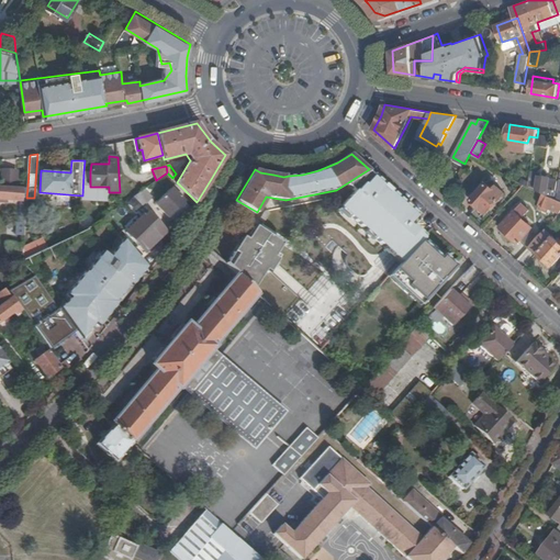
[(1,181),(15,182),(17,169),(1,168),(1,181)]
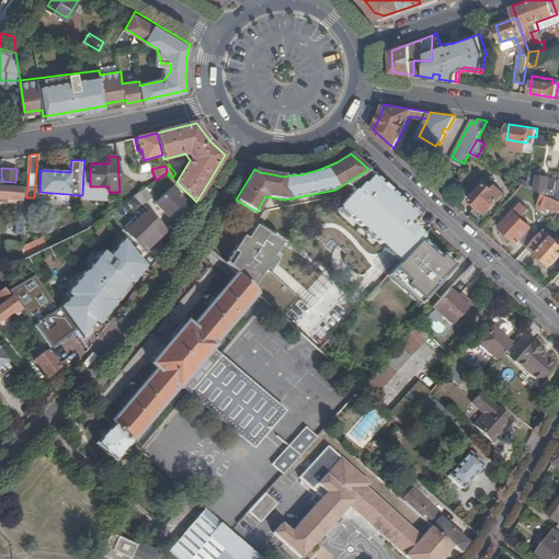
[(109,192),(109,186),(90,186),(90,171),(83,171),(82,195),(82,200),(107,200),(109,192)]
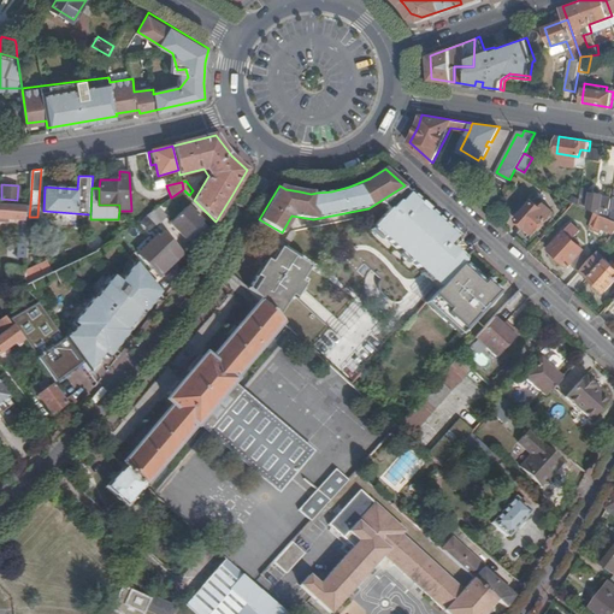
[(598,212),(607,216),(609,205),(610,206),(612,196),(603,194),(603,193),(592,192),(589,208),(598,212)]
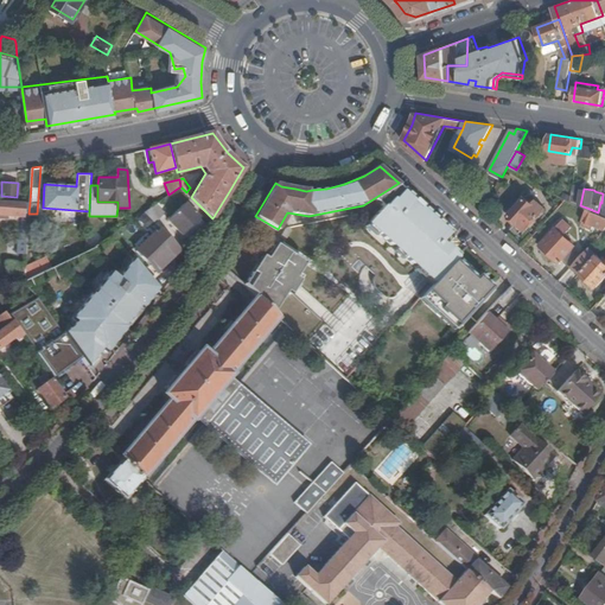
[(400,231),(405,228),(425,207),(406,190),(393,204),(392,202),(381,212),(400,231)]
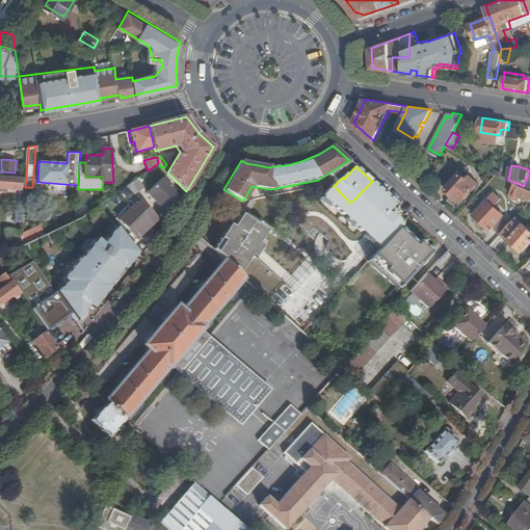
[(25,187),(26,178),(15,177),(15,173),(1,171),(0,176),(0,187),(20,188),(25,189),(25,187)]
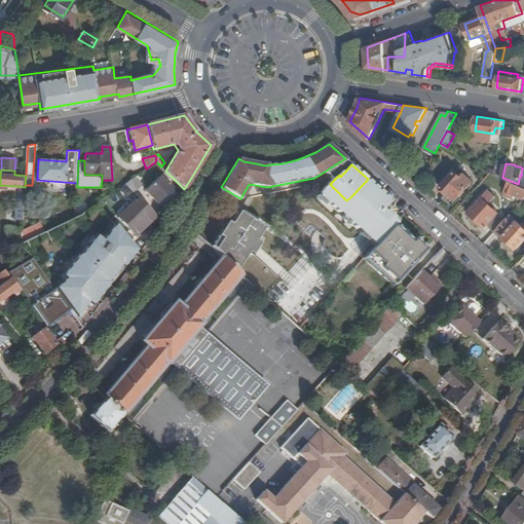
[(474,180),(466,174),(463,177),(456,172),(443,186),(457,198),(474,180)]
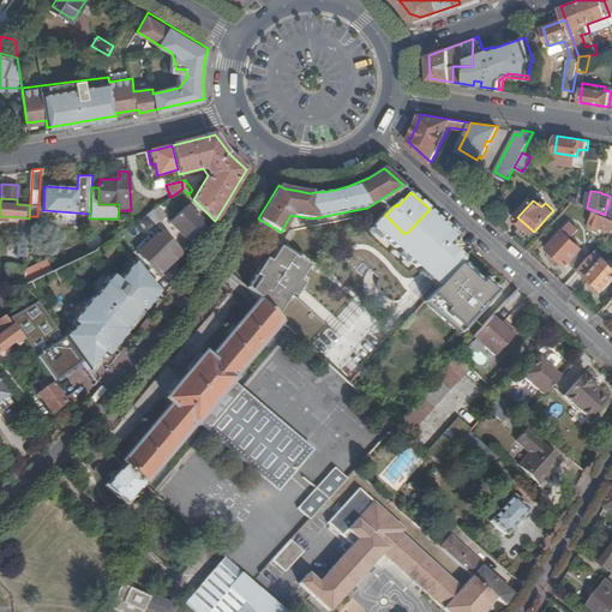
[(203,220),(187,204),(171,220),(185,235),(203,220)]
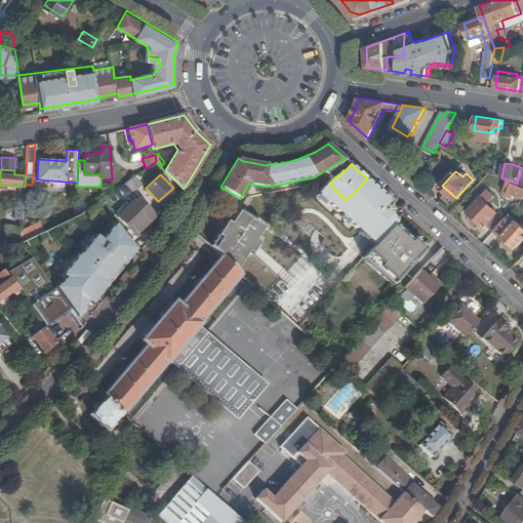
[(135,175),(125,182),(133,191),(143,184),(135,175)]
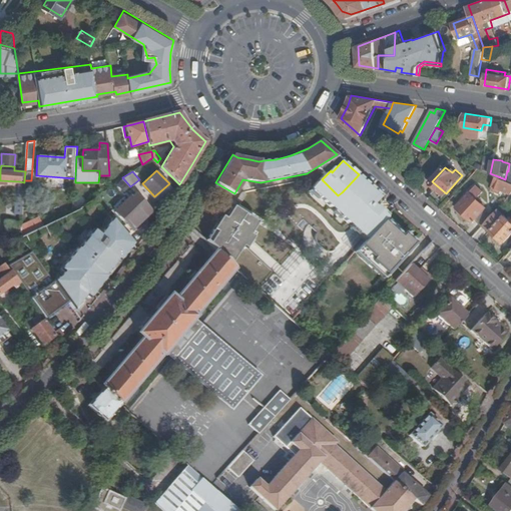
[(358,206),(375,188),(368,182),(359,174),(342,192),(358,206)]
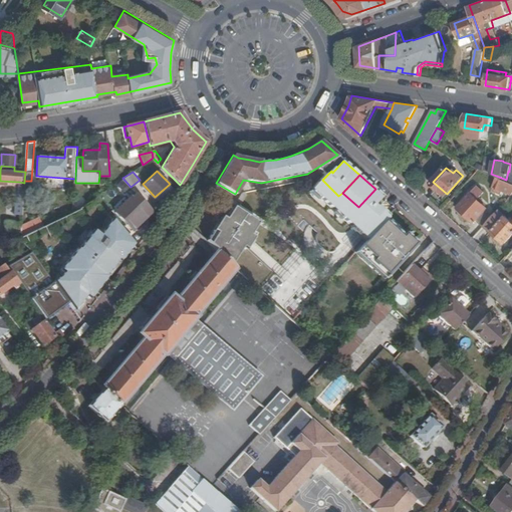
[(511,182),(510,182),(506,180),(499,177),(494,186),(498,188),(497,190),(502,192),(504,190),(511,193),(511,182)]
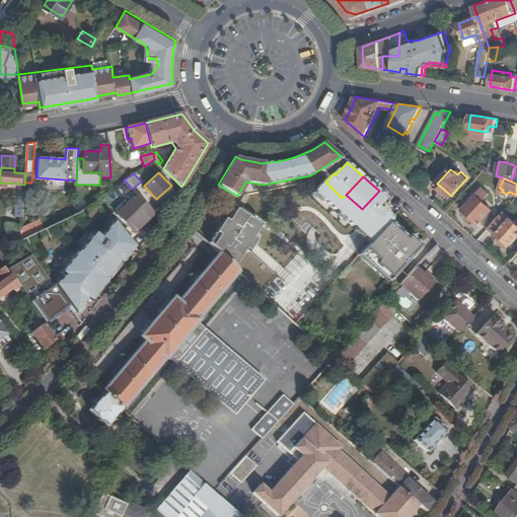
[(163,204),(178,192),(174,187),(159,199),(163,204)]
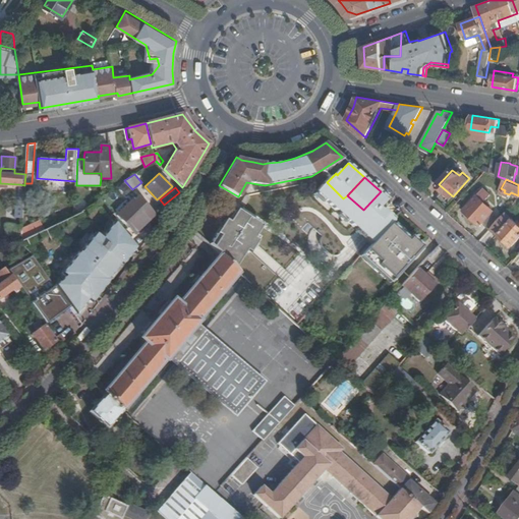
[(133,231),(140,225),(138,222),(152,209),(137,194),(117,213),(133,231)]
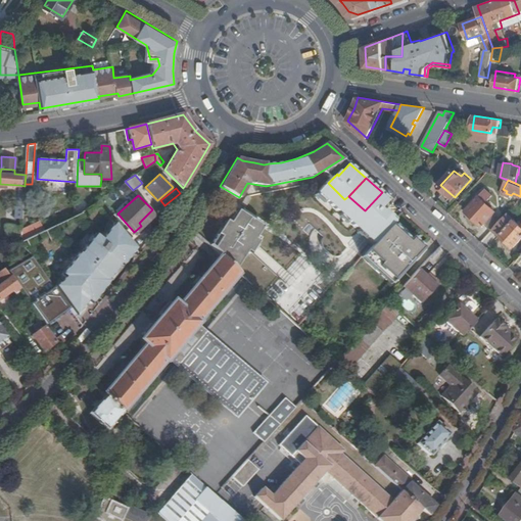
[(482,225),(495,209),(480,196),(467,209),(482,225)]
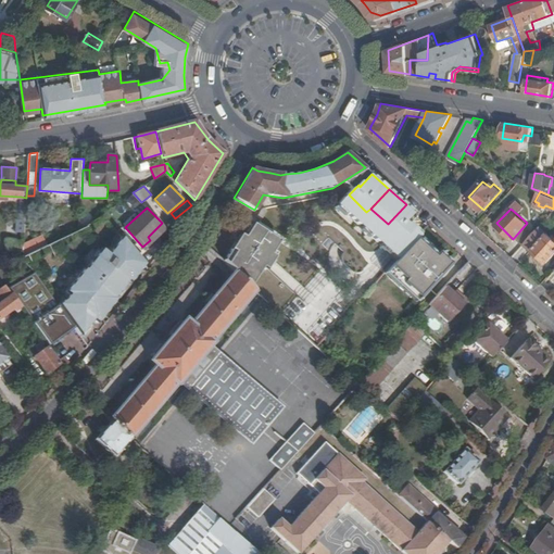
[(150,240),(164,226),(162,223),(148,237),(150,240)]
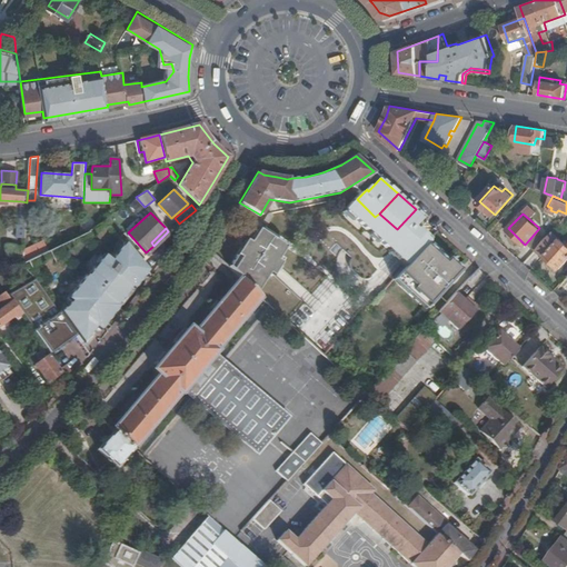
[(553,231),(537,248),(559,269),(566,260),(566,242),(553,231)]
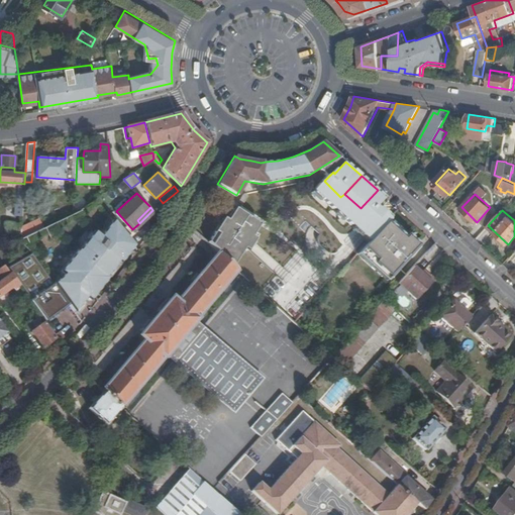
[(211,244),(218,251),(232,265),(241,253),(244,256),(254,246),(251,243),(254,239),(261,232),(239,213),(229,223),(224,230),(220,227),(214,234),(217,237),(211,244)]
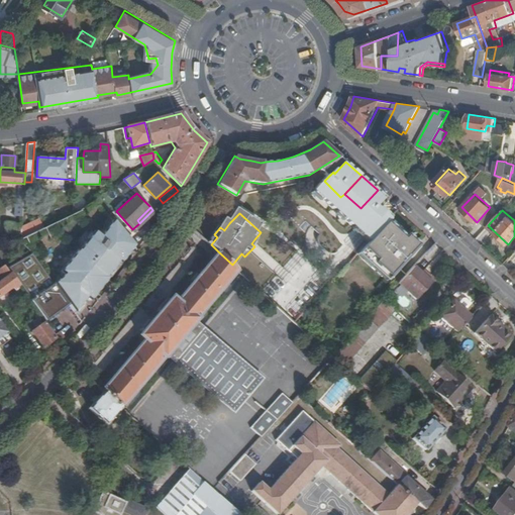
[(408,232),(392,217),(389,220),(405,235),(408,232)]
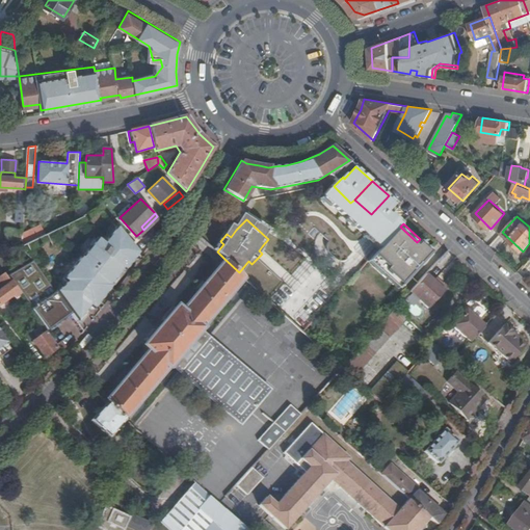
[(116,226),(59,295),(71,312),(77,319),(85,309),(84,307),(87,303),(93,308),(111,285),(109,284),(123,267),(125,269),(139,252),(116,226)]
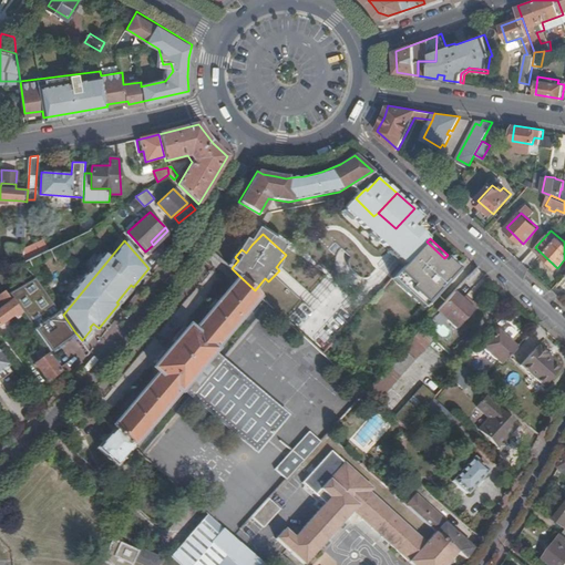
[(248,242),(242,249),(246,253),(252,245),(248,242)]
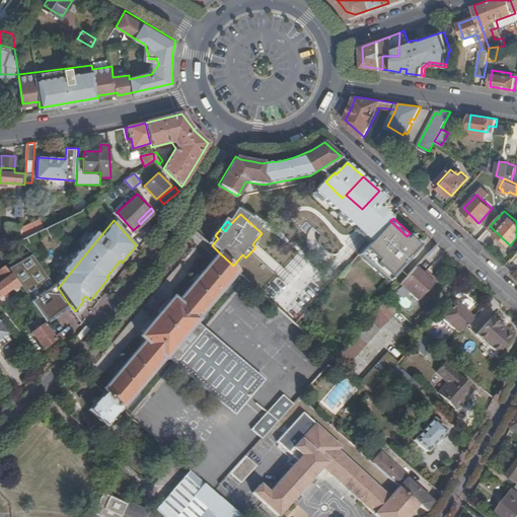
[(390,221),(372,240),(366,246),(363,250),(376,263),(373,266),(390,282),(423,246),(410,233),(407,236),(390,221)]
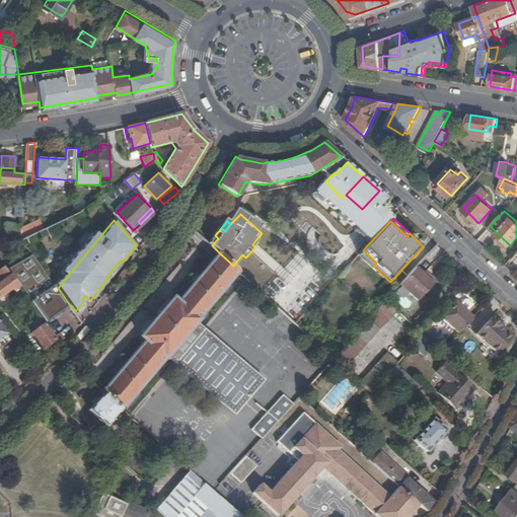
[(8,231),(21,232),(22,223),(8,222),(8,231)]
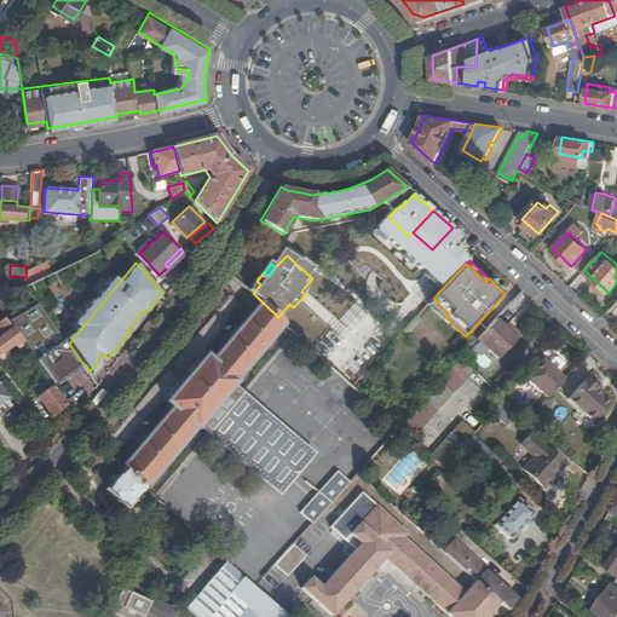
[(397,266),(379,286),(403,306),(421,288),(397,266)]
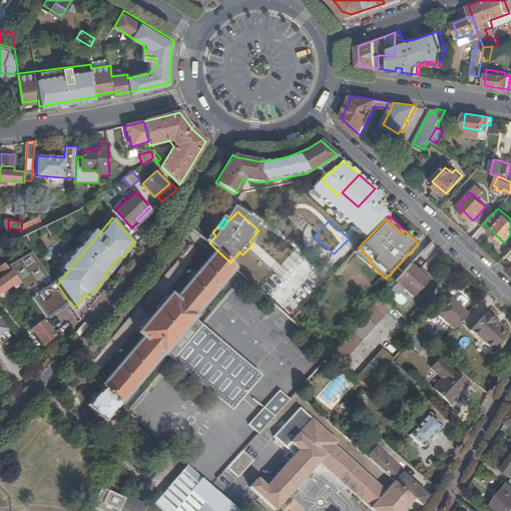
[(212,232),(205,239),(209,242),(215,235),(212,232)]
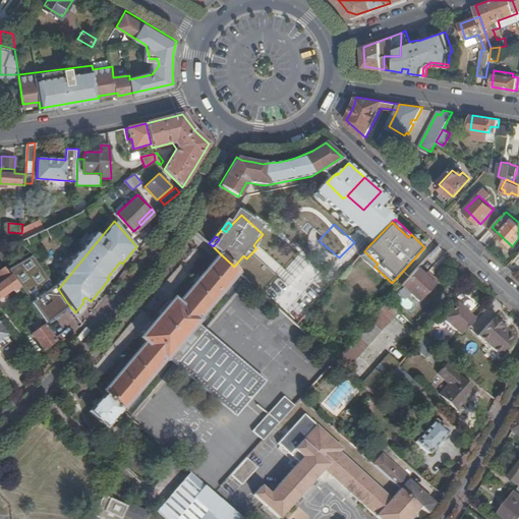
[(378,264),(364,251),(361,254),(375,267),(378,264)]
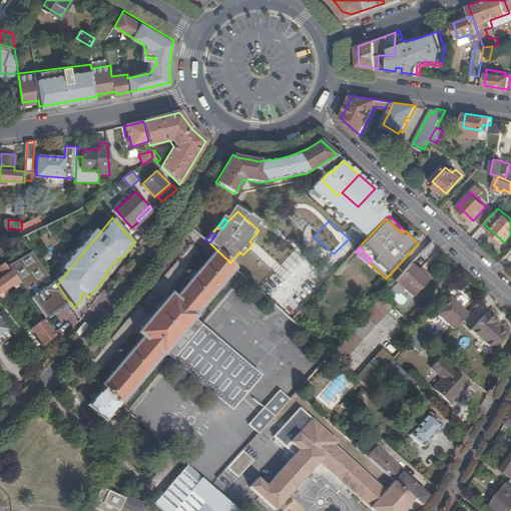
[(143,337),(101,386),(103,387),(119,402),(161,352),(163,353),(166,349),(230,405),(257,375),(192,319),(195,316),(194,314),(234,267),(230,263),(216,249),(175,298),(170,294),(138,332),(143,337)]
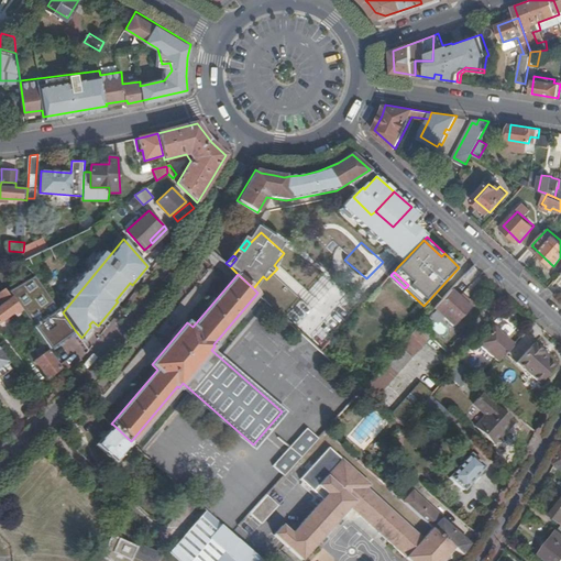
[(0,317),(12,309),(14,311),(20,308),(17,304),(4,285),(0,287),(0,317)]
